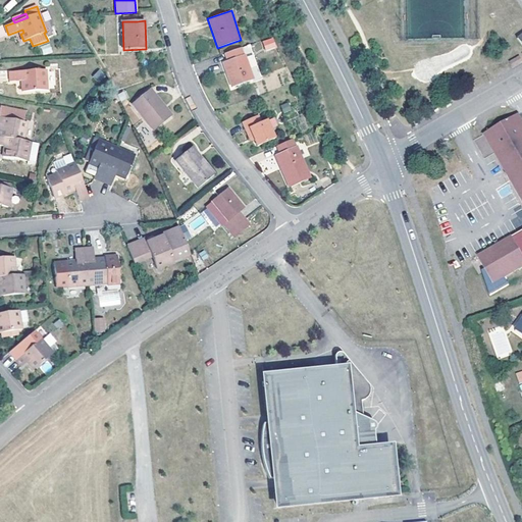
[(265,51),(276,47),(273,37),(262,41),(265,51)]
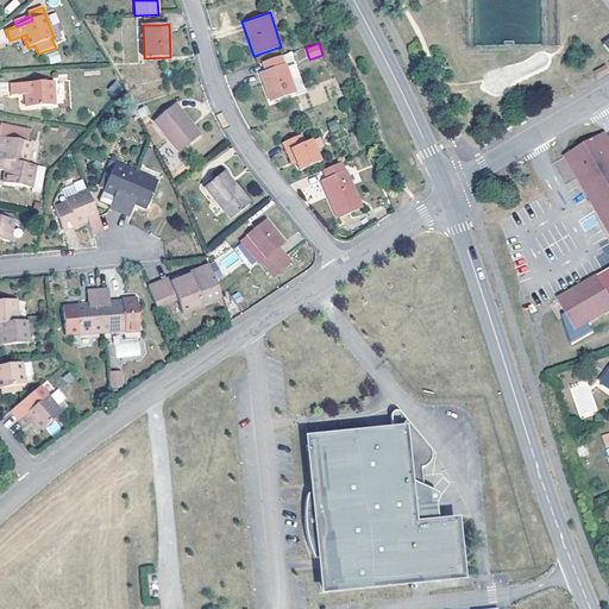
[(281,56),(262,63),(265,71),(261,73),(271,101),(295,93),(281,56)]
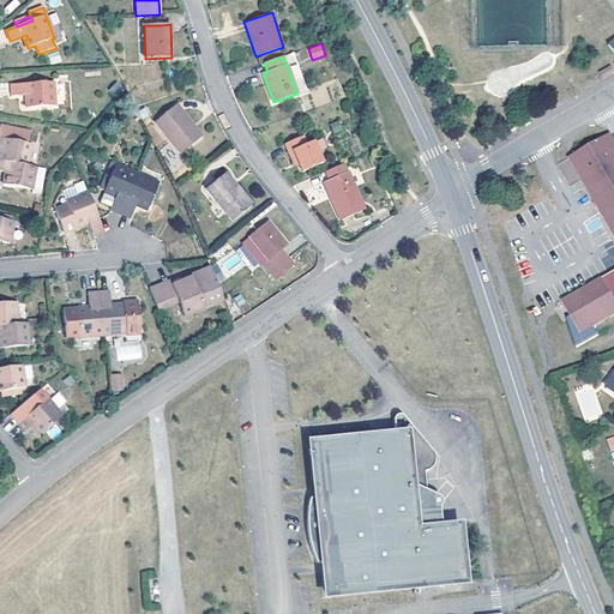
[(600,73),(602,79),(613,72),(613,70),(613,67),(600,73)]
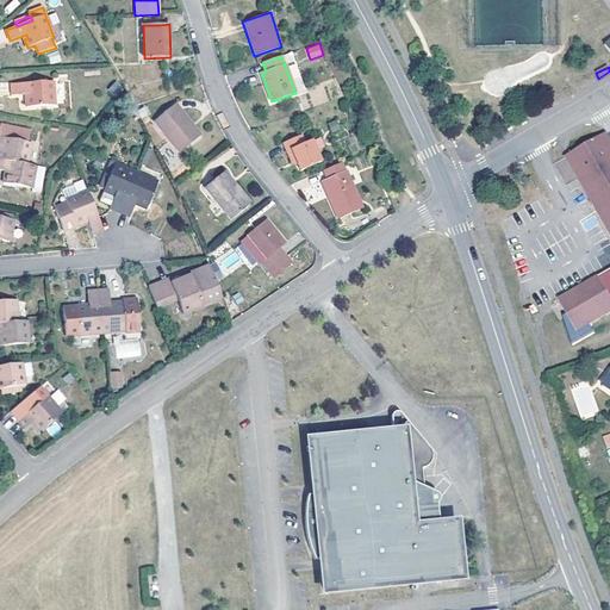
[(55,81),(12,83),(13,95),(25,94),(29,94),(30,98),(26,98),(26,106),(56,105),(56,104),(55,81)]
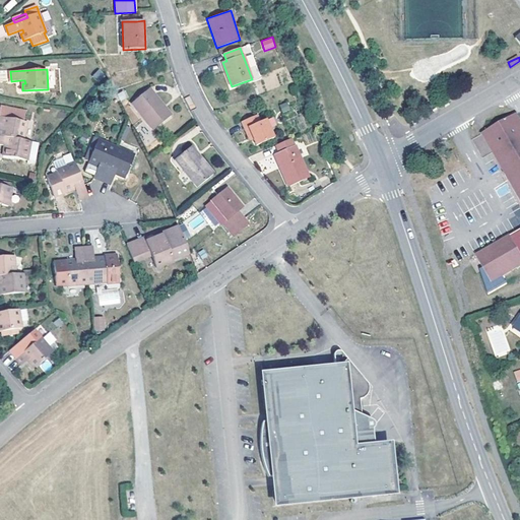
[(91,75),(98,82),(106,76),(100,69),(91,75)]
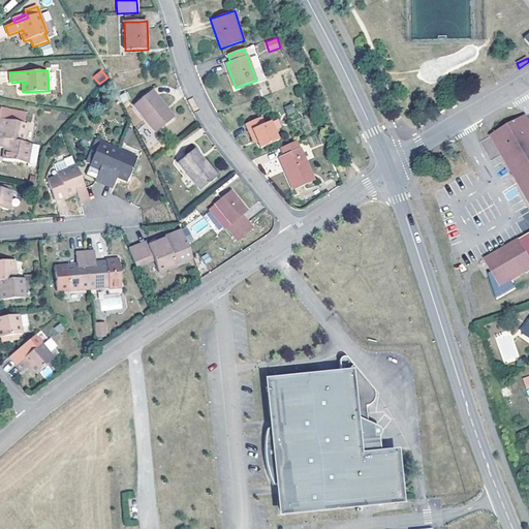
[(114,96),(117,93),(109,79),(106,82),(114,96)]
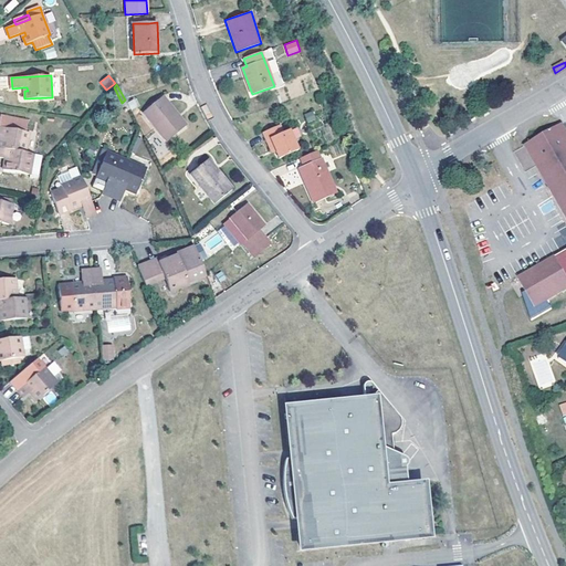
[(163,96),(143,113),(167,142),(186,126),(163,96)]
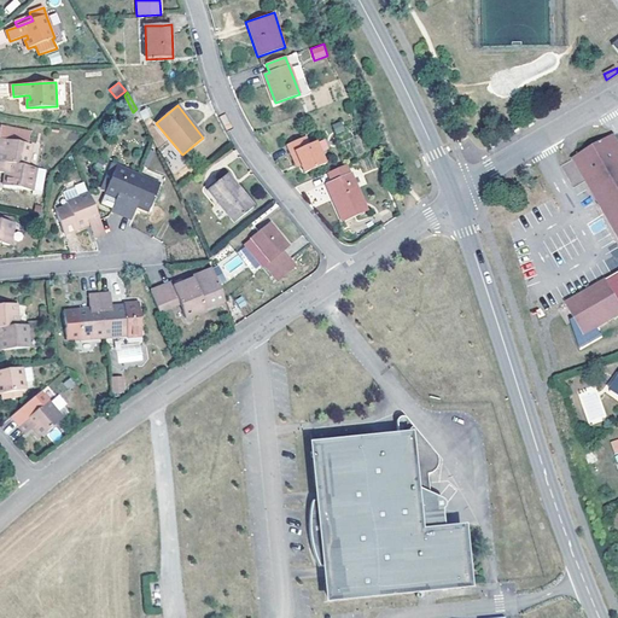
[(305,136),(286,144),(295,164),(299,162),(301,167),(304,173),(326,163),(316,141),(309,145),(305,136)]
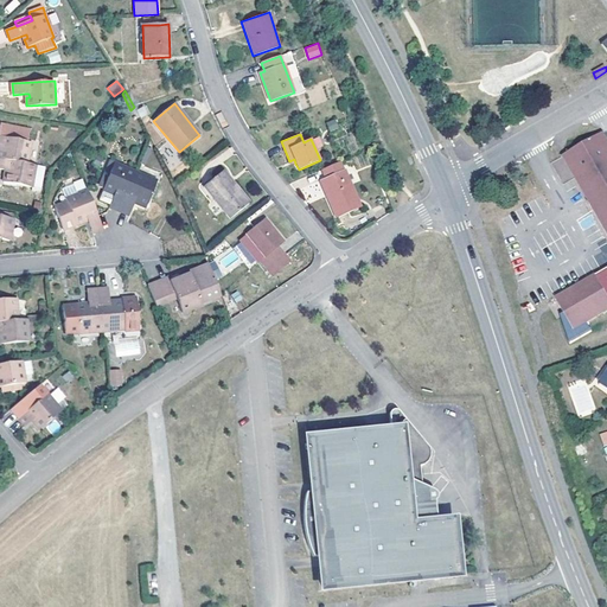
[(606,142),(602,134),(569,153),(575,165),(576,166),(589,189),(600,208),(606,218),(606,142)]
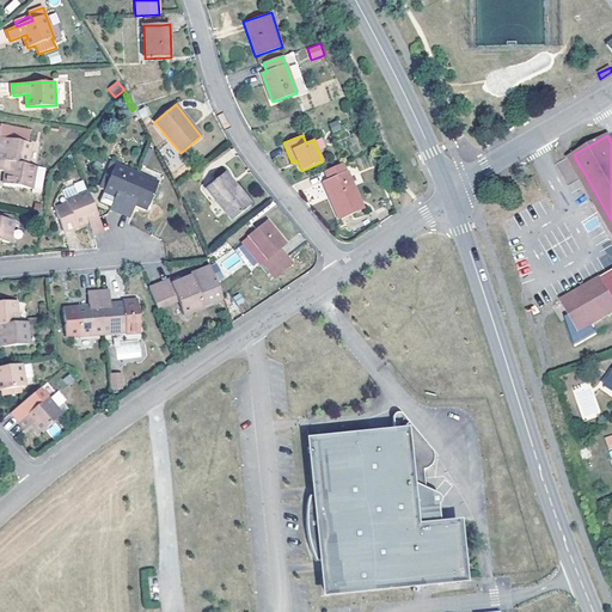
[(0,152),(0,160),(28,165),(31,144),(0,138),(0,147),(5,148),(5,153),(0,152)]
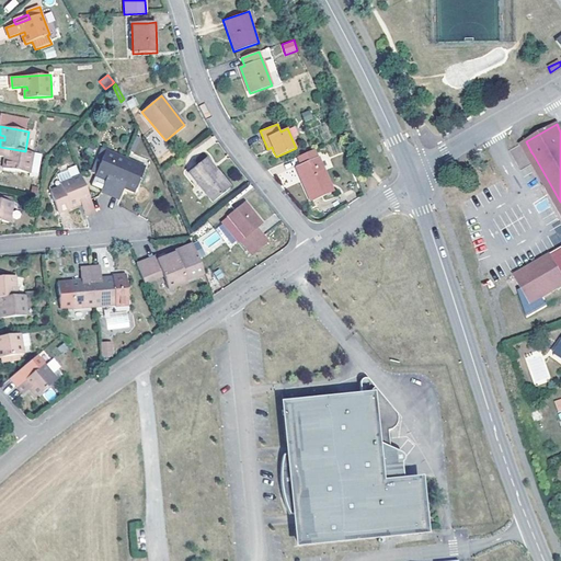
[(135,151),(140,138),(135,136),(129,148),(135,151)]
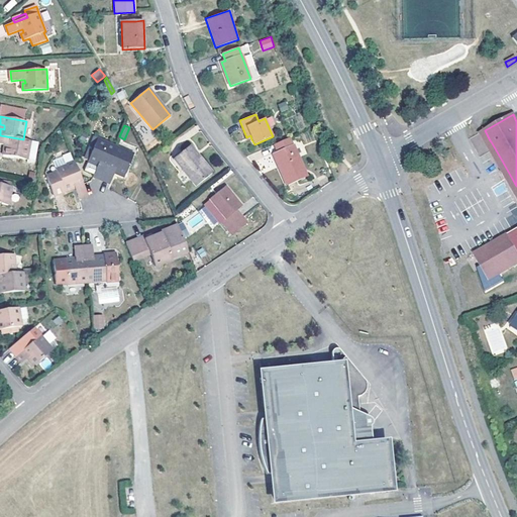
[(491,151),(516,197),(516,186),(511,177),(502,161),(491,141),(490,140),(485,130),(470,139),(480,158),(491,151)]
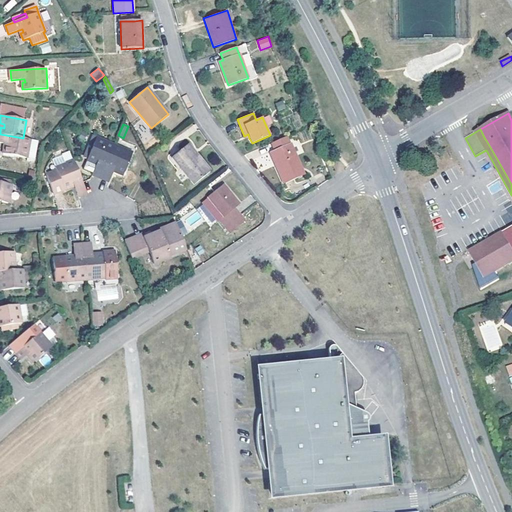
[(23,138),(0,134),(0,142),(5,143),(2,153),(27,157),(27,160),(34,161),(38,141),(23,138)]
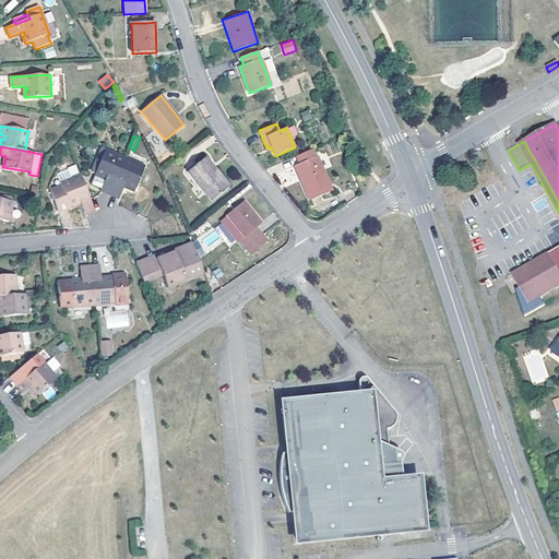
[(102,188),(100,191),(109,194),(125,158),(96,146),(86,169),(95,173),(91,185),(98,188),(99,187),(102,188)]
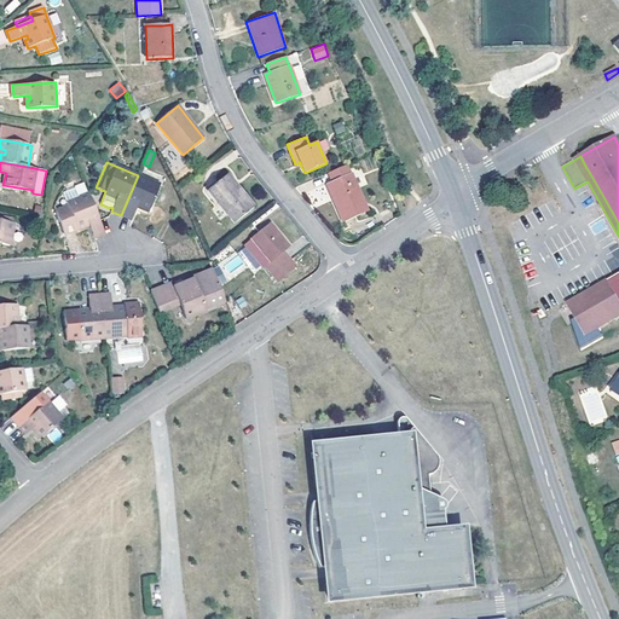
[(347,165),(327,173),(330,181),(327,183),(343,221),(368,212),(347,165)]
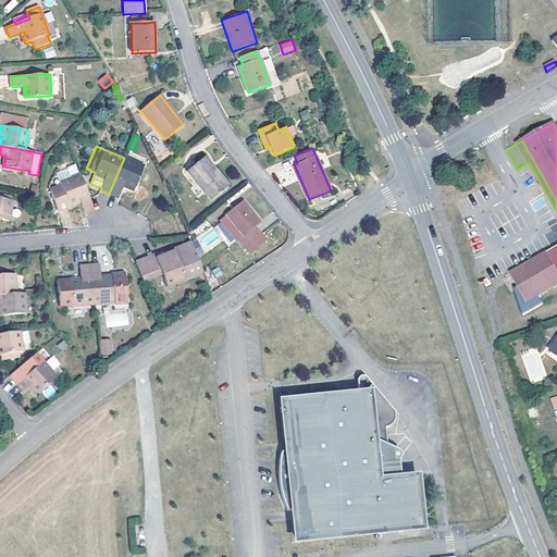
[(229,187),(203,157),(187,171),(211,200),(229,187)]
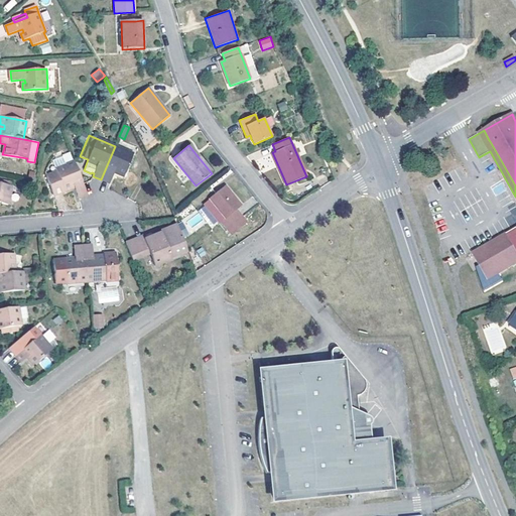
[(133,153),(115,146),(101,179),(109,182),(114,172),(115,170),(118,171),(117,174),(124,176),(133,153)]
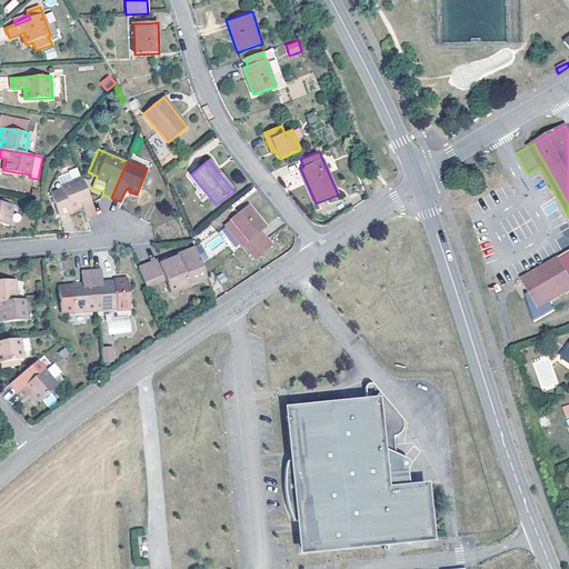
[(91,203),(81,177),(60,185),(62,189),(63,195),(51,198),(59,216),(78,208),(77,206),(81,203),(82,207),(87,219),(96,215),(91,203)]
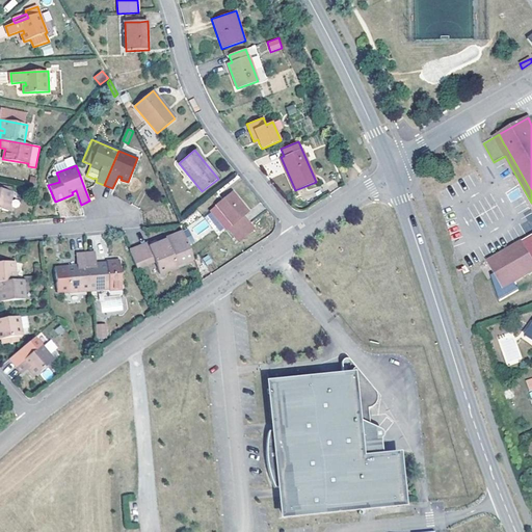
[(12,191),(7,190),(0,188),(0,209),(9,211),(12,191)]
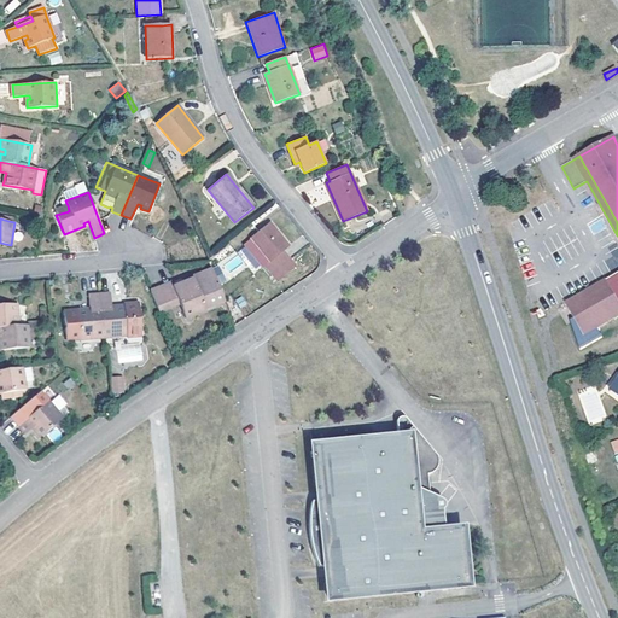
[(270,222),(243,245),(262,268),(263,266),(277,280),(296,266),(283,250),(289,245),(270,222)]
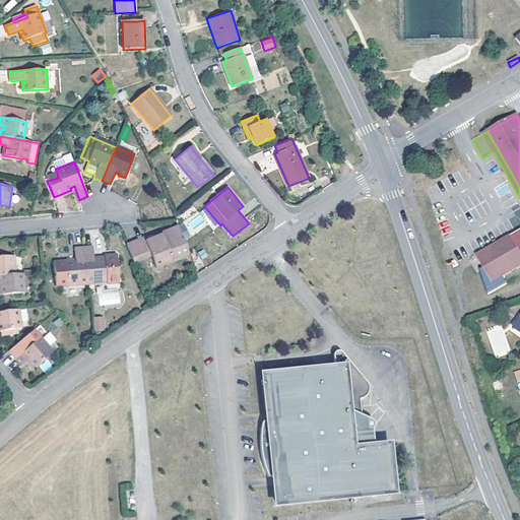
[(183,224),(178,226),(184,240),(190,236),(183,224)]
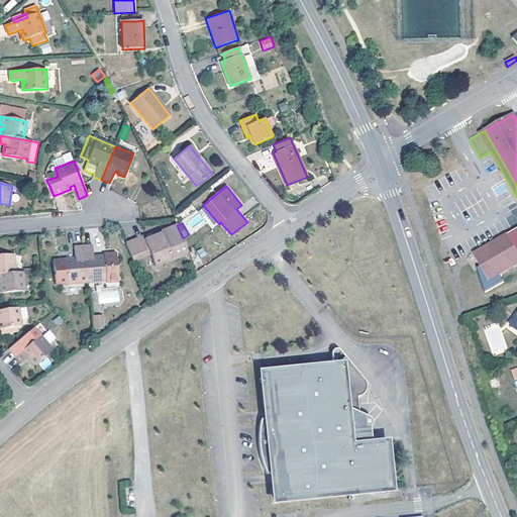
[(188,250),(177,225),(161,231),(162,233),(157,235),(156,240),(145,244),(144,239),(143,236),(125,243),(132,262),(150,253),(154,266),(172,260),(171,256),(188,250)]
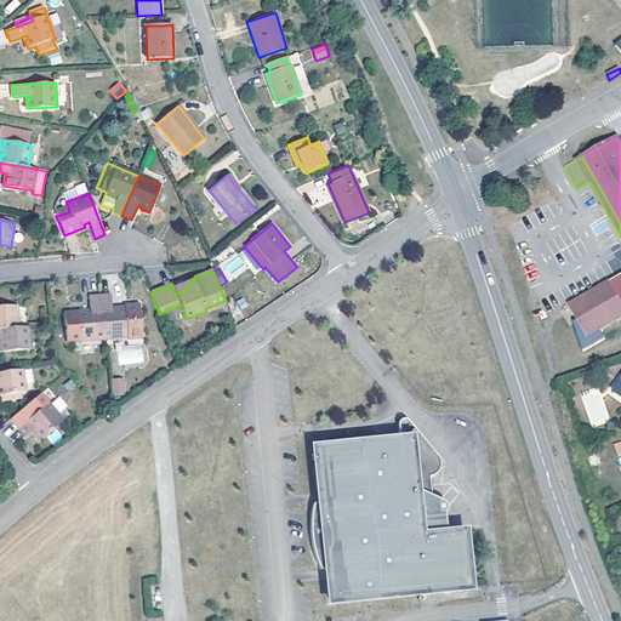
[(617,285),(620,283),(620,275),(569,306),(571,312),(581,306),(593,298),(607,291),(617,285)]
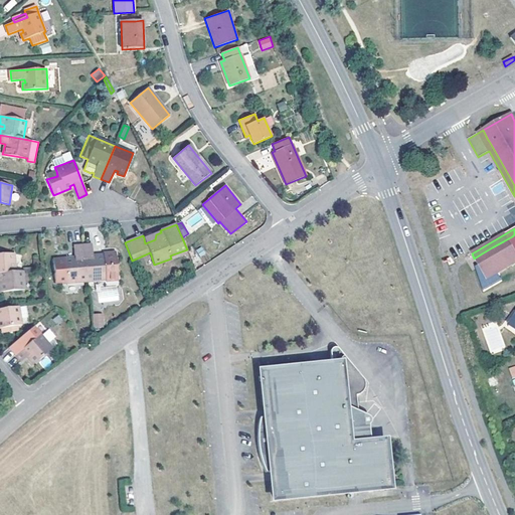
[(156,234),(144,238),(145,243),(155,239),(156,234)]
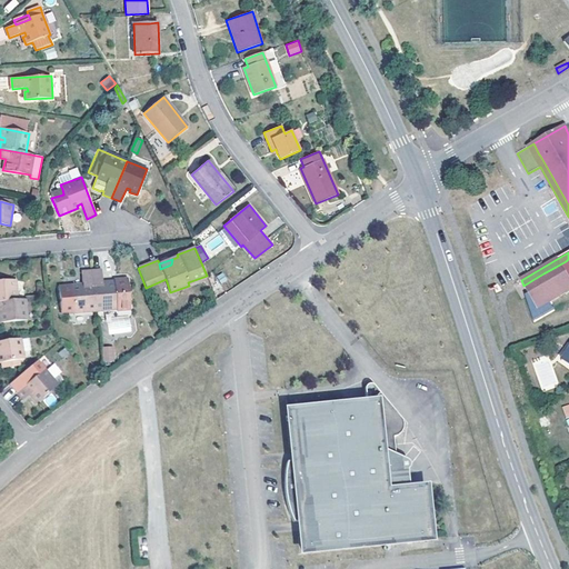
[(525,297),(532,322),(551,310),(548,303),(568,290),(568,259),(566,261),(556,267),(543,273),(532,280),(523,286),(529,295),(525,297)]
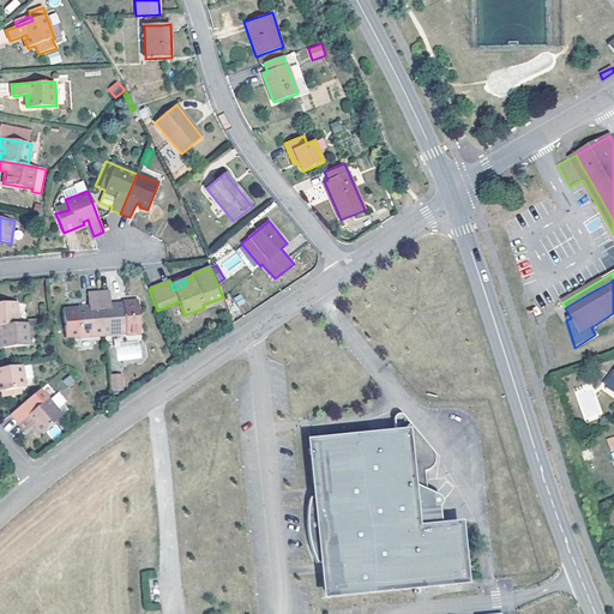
[(103,335),(126,333),(126,336),(139,333),(137,301),(124,302),(124,304),(110,305),(109,292),(100,293),(103,335)]
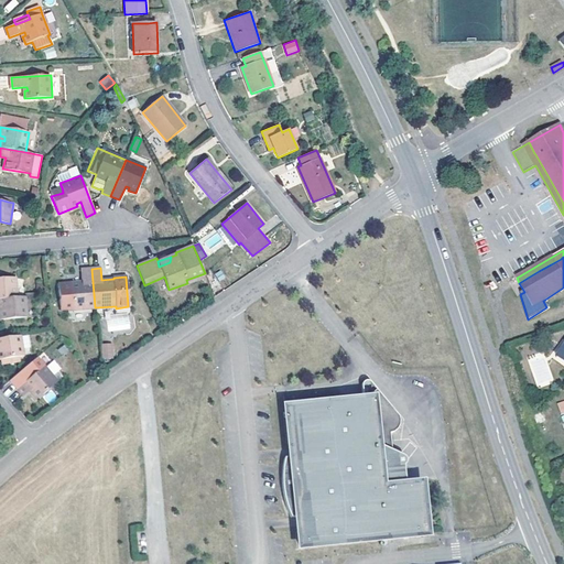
[(95,307),(91,269),(80,270),(82,282),(71,283),(74,310),(95,307)]
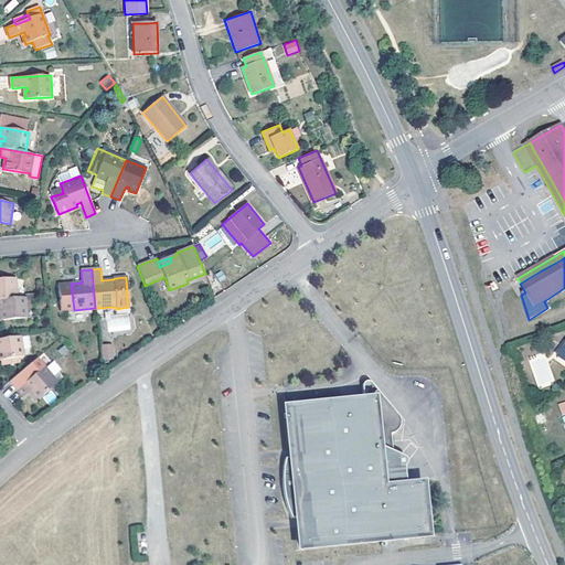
[(0,299),(18,298),(16,278),(0,278),(0,299)]
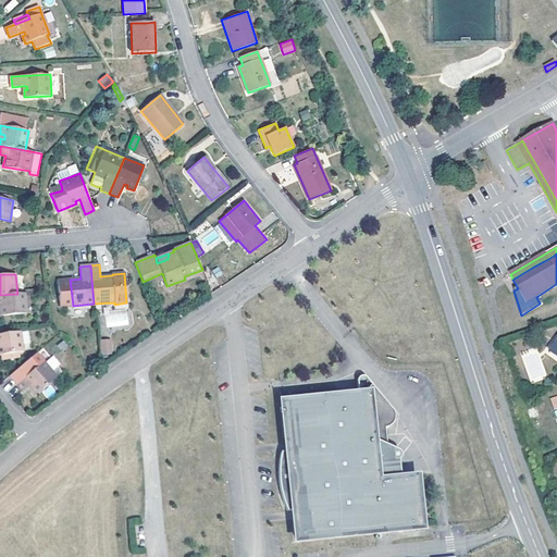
[(17,294),(0,295),(0,304),(3,304),(4,307),(0,308),(0,314),(27,313),(25,293),(17,294)]
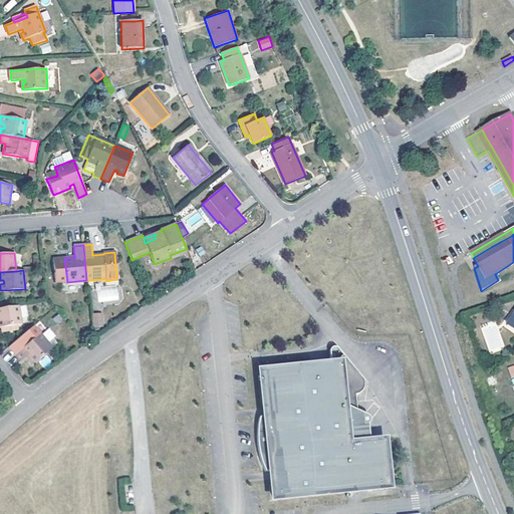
[(22,324),(19,306),(0,308),(0,318),(0,320),(0,327),(1,327),(1,331),(18,328),(17,325),(22,324)]
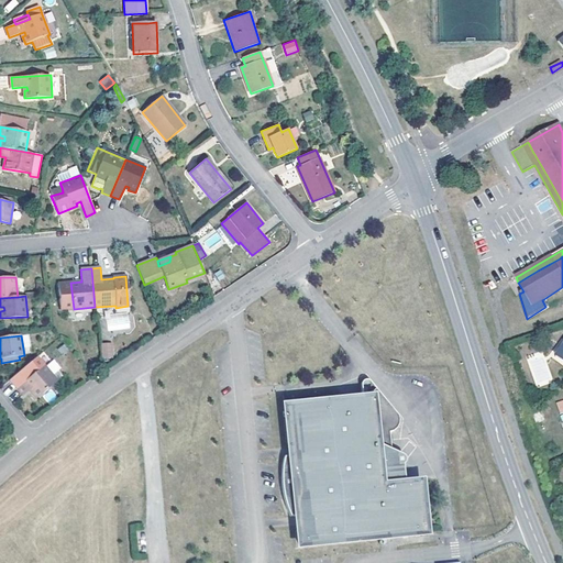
[(113,359),(112,342),(101,343),(102,360),(113,359)]
